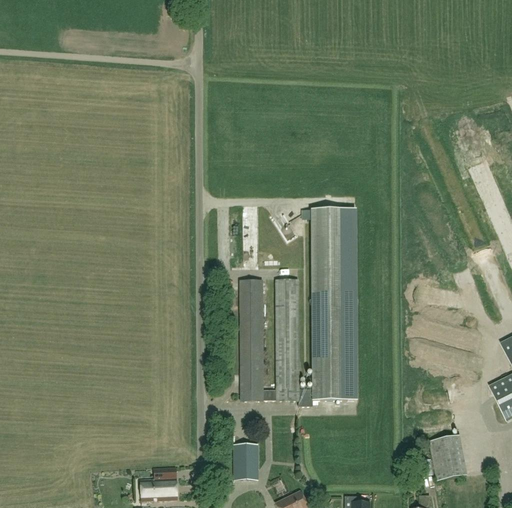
[(311,207),(312,387),(298,388),(297,279),(275,279),(276,388),(262,388),(262,279),(240,279),(240,399),(262,399),(276,399),(298,399),(298,405),(312,405),(312,399),(347,399),(356,399),(354,207),(346,207),(311,207)]
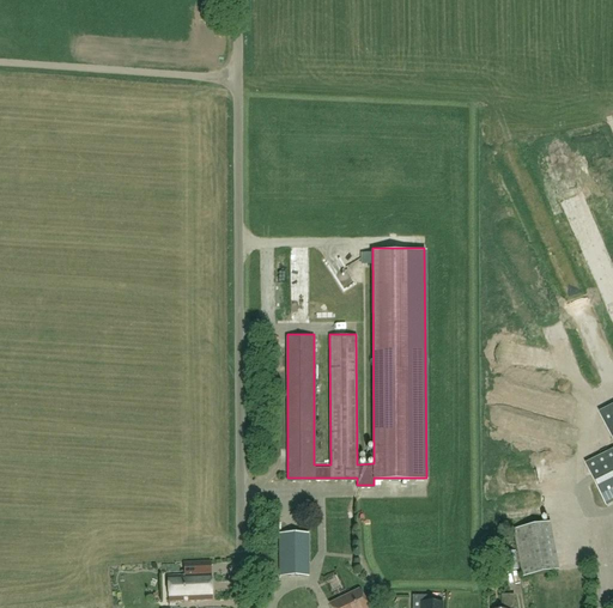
[(304,250),(295,251),(296,263),(305,263),(304,250)]
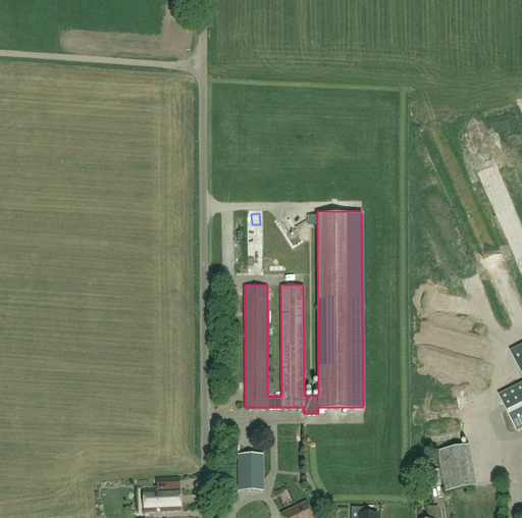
[(283,219),(291,228),(295,225),(288,216),(283,219)]
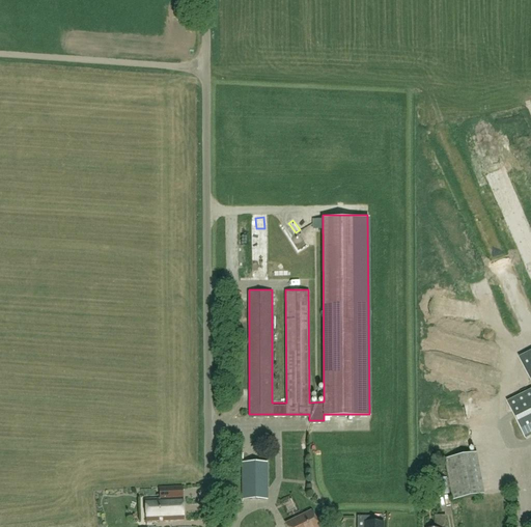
[(530,388),(508,400),(525,433),(530,430),(530,350),(521,356),(530,377),(530,388)]
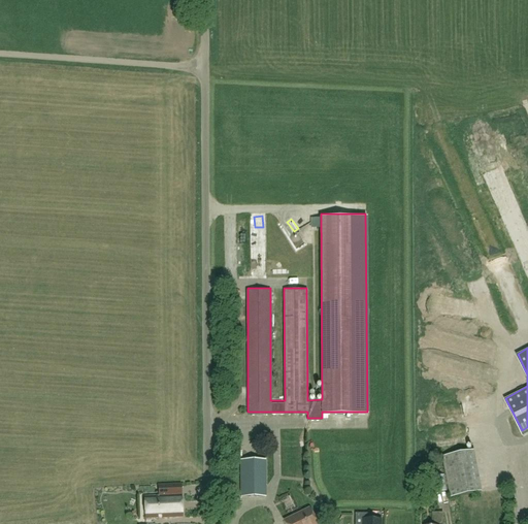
[(482,488),(473,447),(442,453),(451,494),(482,488)]
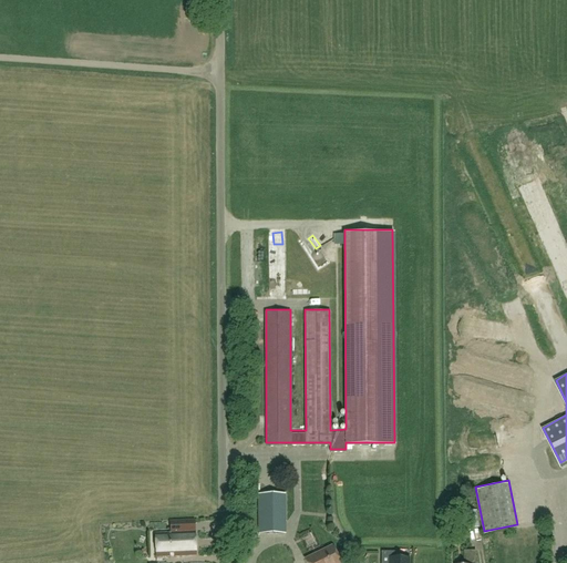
[(258,490),(258,518),(258,531),(286,530),(286,518),(285,490),(258,490)]
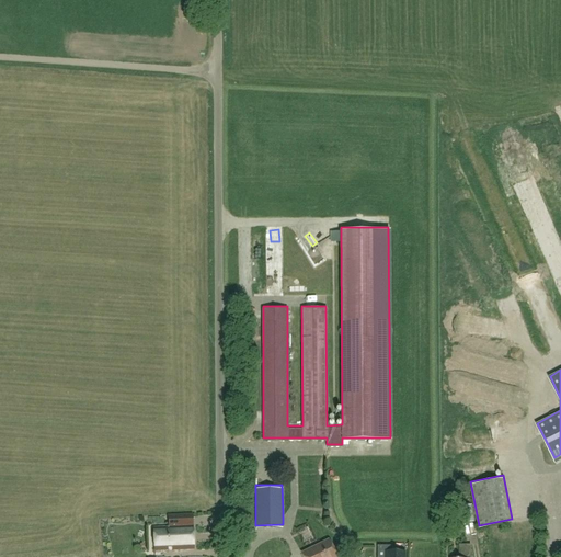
[(458,504),(461,521),(476,519),(472,501),(458,504)]
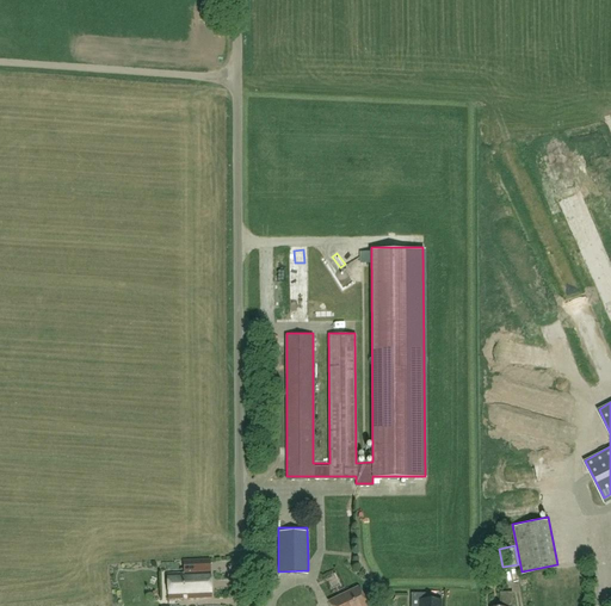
[(209,556),(183,557),(183,568),(167,569),(168,594),(211,592),(209,556)]
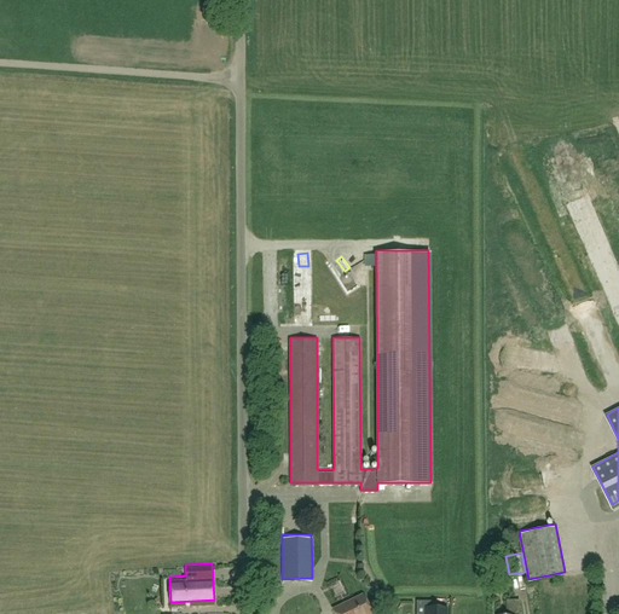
[(370,613),(362,594),(333,607),(335,613),(370,613)]
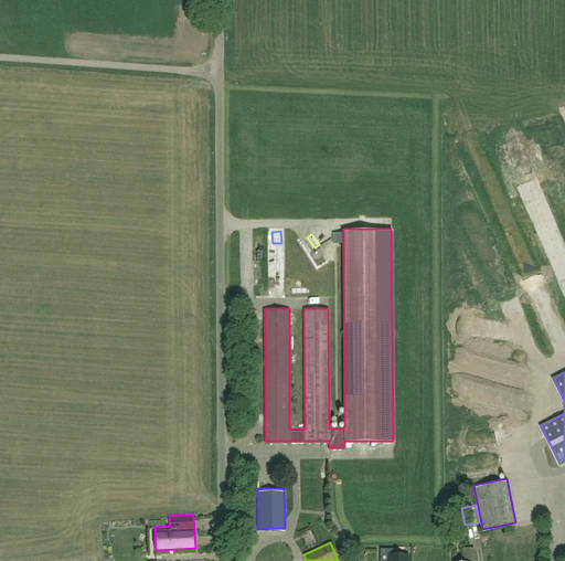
[(464,544),(464,551),(464,560),(454,560),(470,560),(475,560),(473,544),(464,544)]
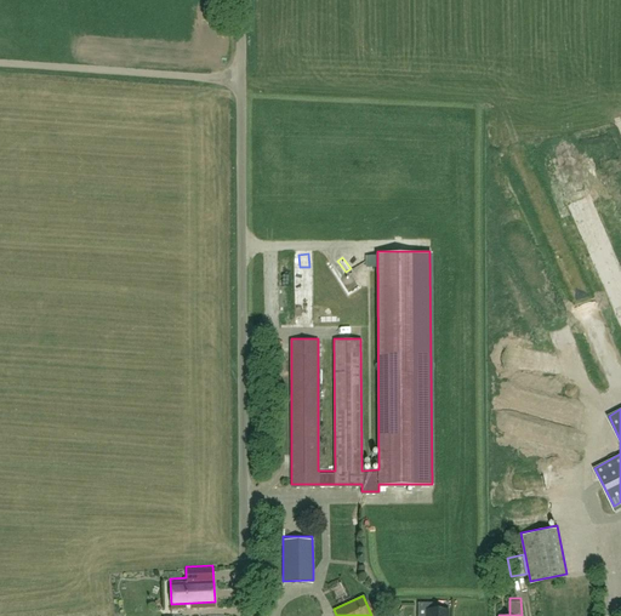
[(448,615),(448,608),(433,608),(433,600),(417,600),(417,614),(426,614),(426,615),(448,615)]
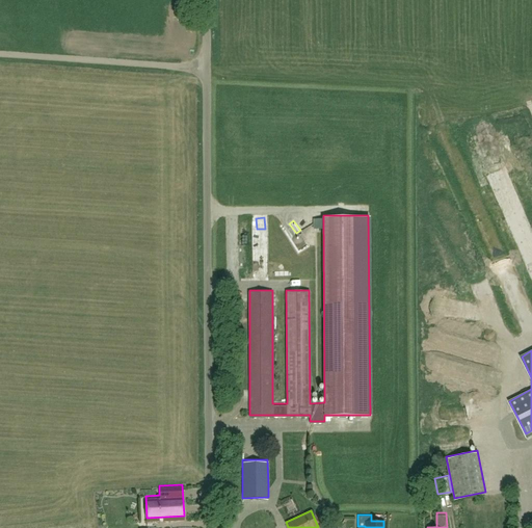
All buildings are outlined.
